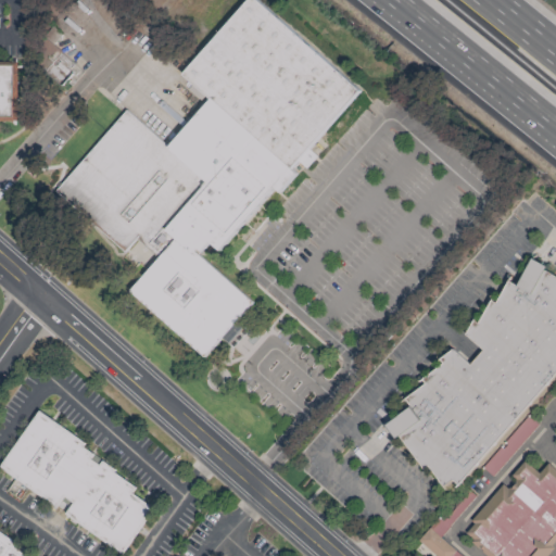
[(213,100),(182,72),(248,0),(261,0),(362,91),(310,149),(317,156),(306,169),(299,162),(293,168),(299,173),(279,194),(274,189),(218,251),(210,243),(201,253),(198,250),(197,251),(253,302),(205,355),(133,290),(162,257),(136,234),(124,248),(59,189),(96,148),(92,144),(96,141),(99,143),(127,112),(168,149),(213,100)]
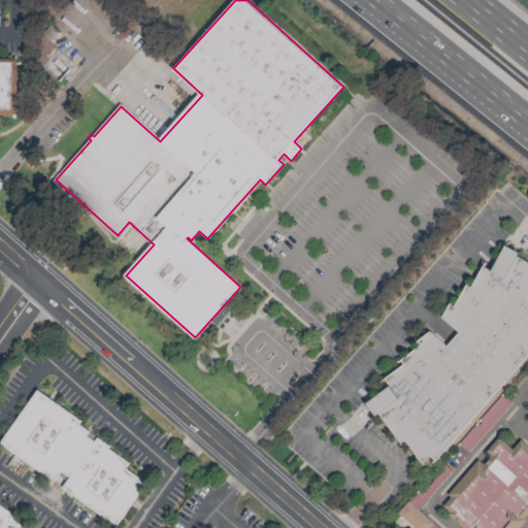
[(0,59),(17,59),(17,116),(0,114),(0,59)]
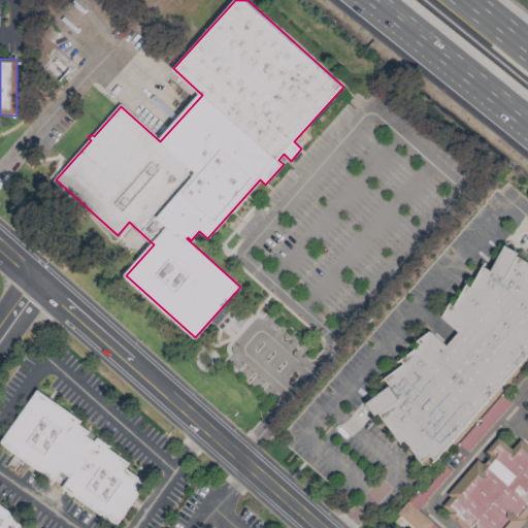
[(365,411),(427,459),(430,456),(440,463),(527,352),(527,261),(509,246),(490,270),(485,266),(442,319),(459,332),(448,345),(428,330),(387,383),(388,384),(365,411)]
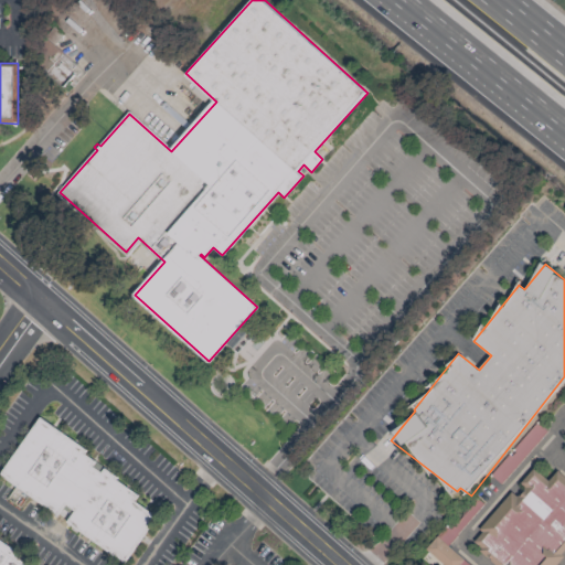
[(57,514),(64,504),(74,511),(66,522),(124,561),(155,515),(134,500),(138,496),(83,454),(86,450),(41,418),(1,475),(57,514)]
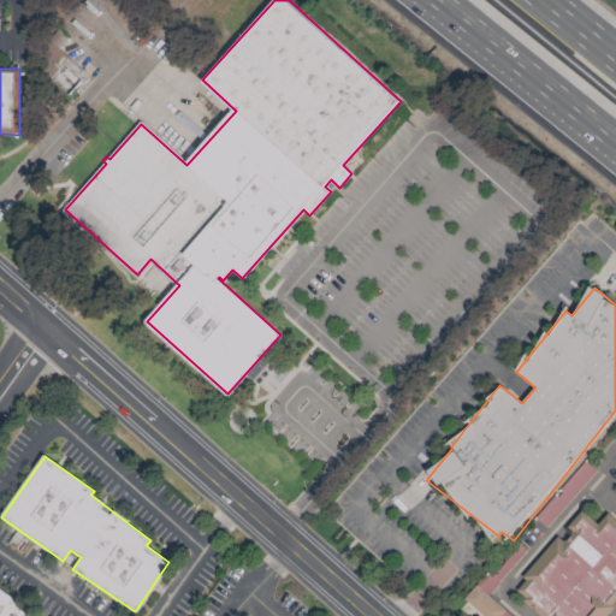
[(545,527),(596,472),(585,461),(562,486),(560,484),(532,514),(545,527)]
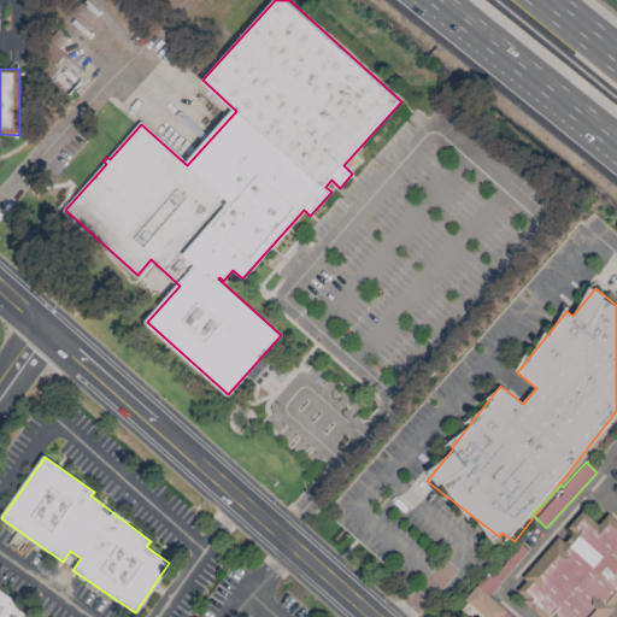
[(616,522),(609,515),(600,526),(586,512),(512,592),(539,616),(606,616),(616,606),(616,522)]
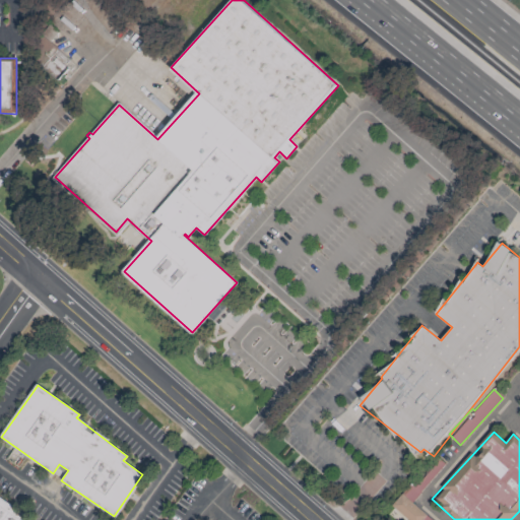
[(392,506),(407,519),(431,519),(403,494),(392,506)]
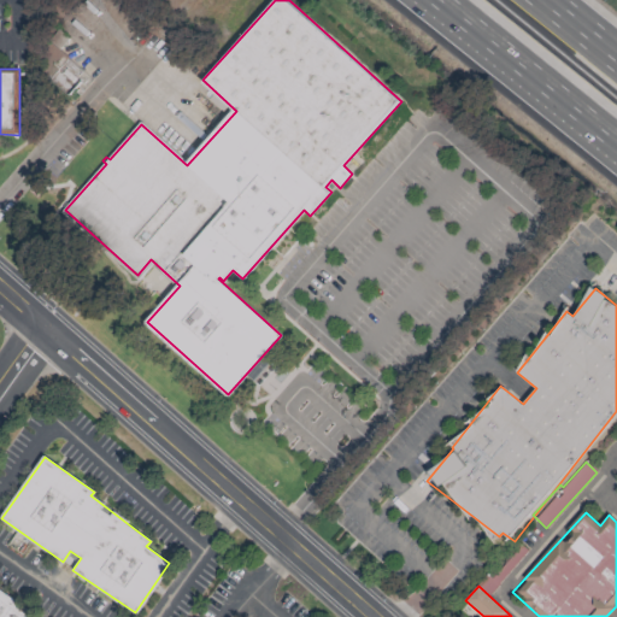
[(0,616),(36,616),(0,592),(0,616)]
